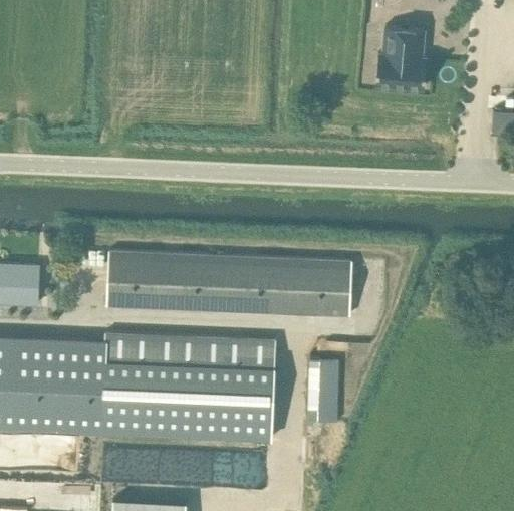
[(425,32),(384,28),(382,56),(377,55),(375,86),(423,91),(426,60),(422,59),(425,32)]
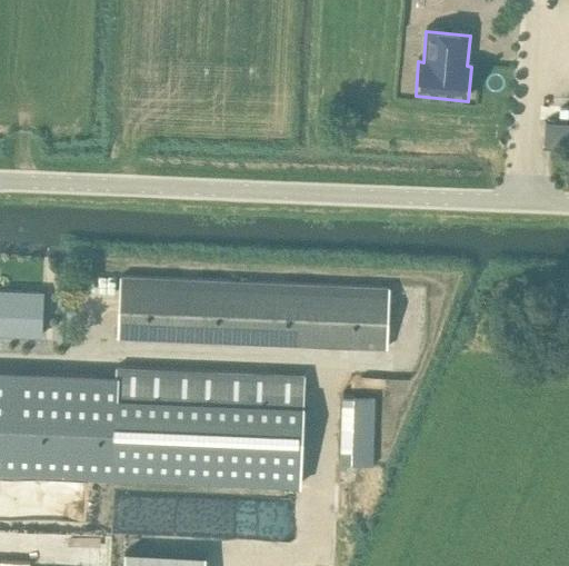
[(122,280),(120,341),(388,353),(390,291),(122,280)]
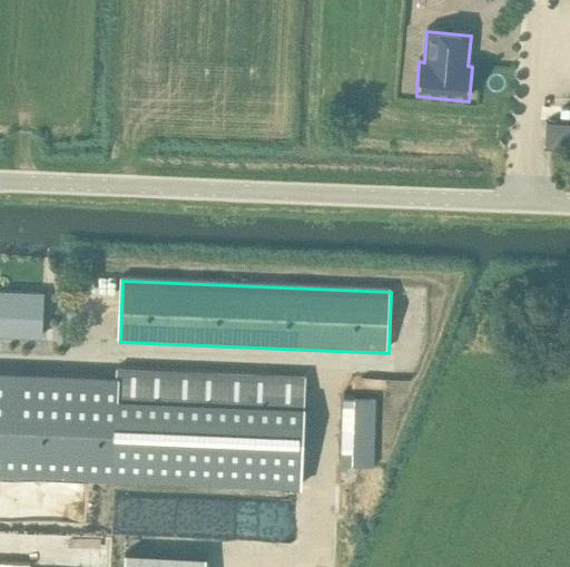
[(0,338),(40,340),(42,296),(0,294),(0,338)]
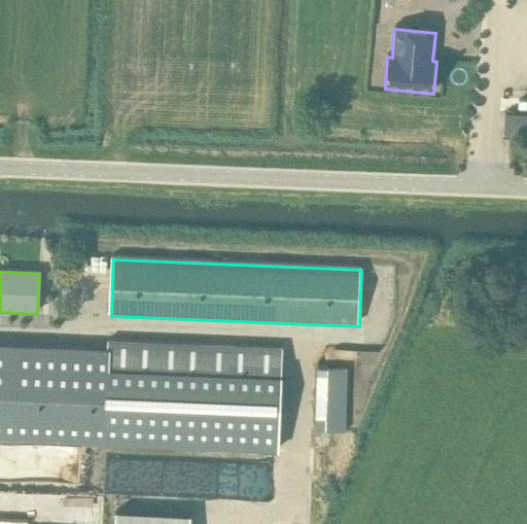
[(0,442),(279,454),(282,377),(283,350),(108,342),(107,351),(0,346),(0,442)]
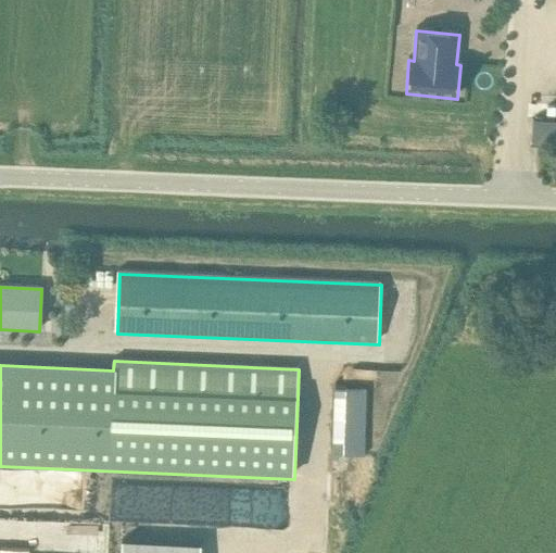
[(367,457),(369,390),(336,389),(335,456),(367,457)]
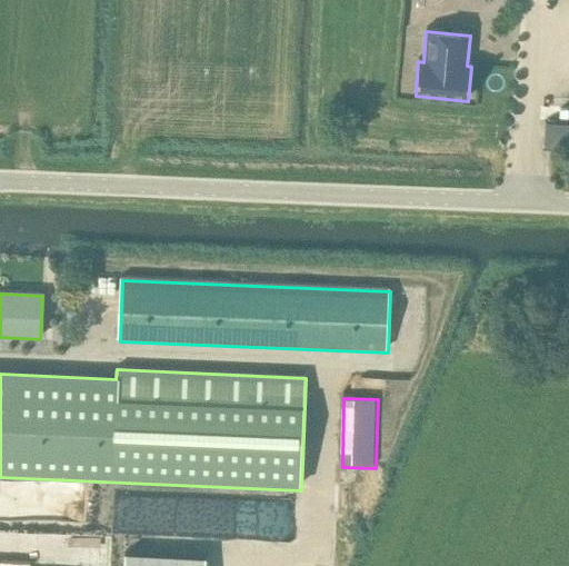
[(125,556),(123,565),(205,565),(206,559),(125,556)]
